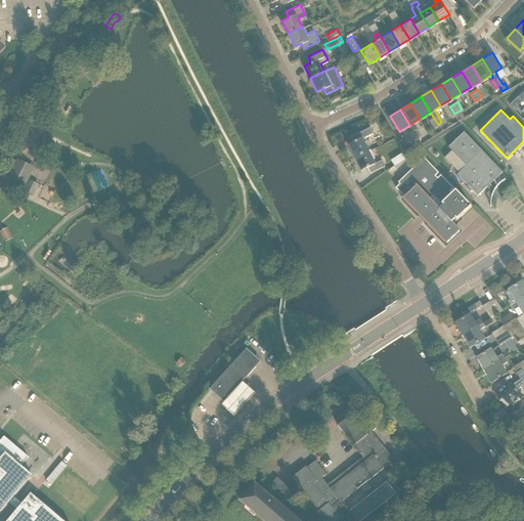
[(434,126),(438,124),(433,117),(429,119),(434,126)]
